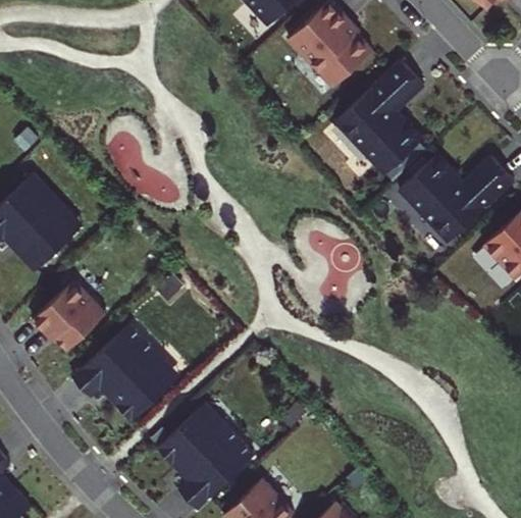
[(242,0),(268,28),(297,0),(242,0)]
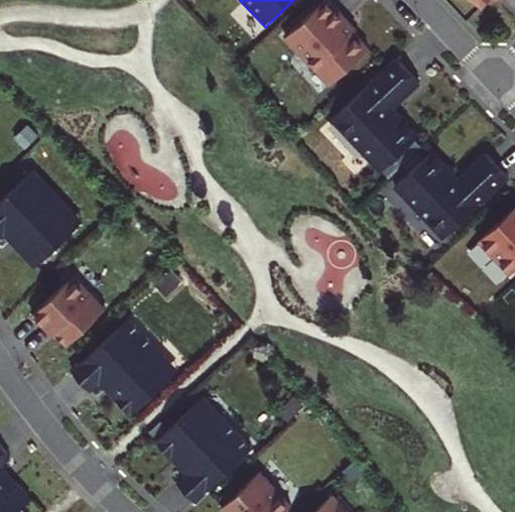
[(472,0),(481,9),(491,0),(472,0)]
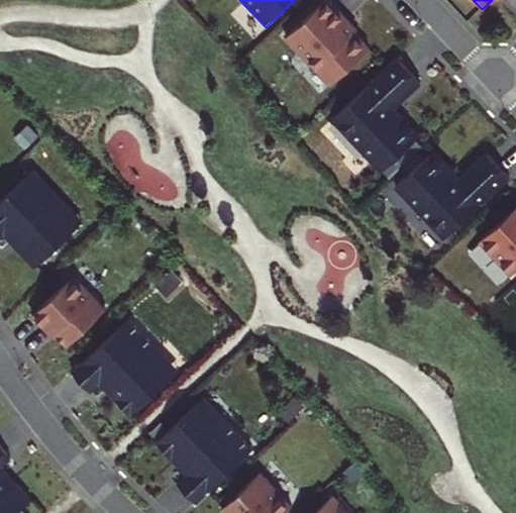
[(326,2),(285,40),(330,88),(369,53),(341,23),(344,20),(326,2)]
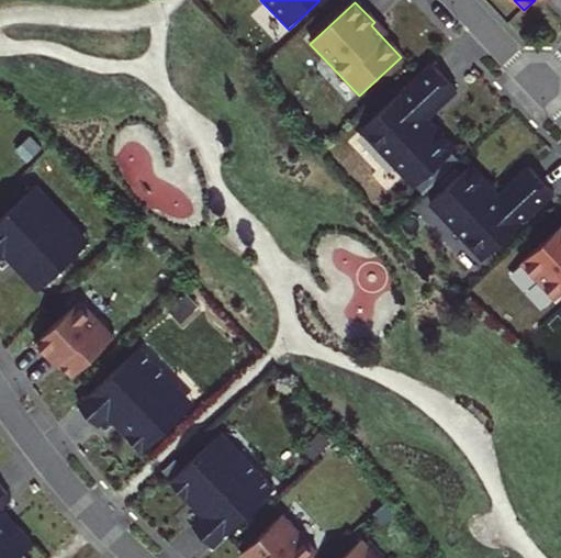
[(456,95),(432,68),(360,134),(414,191),(455,153),(426,123),(456,95)]
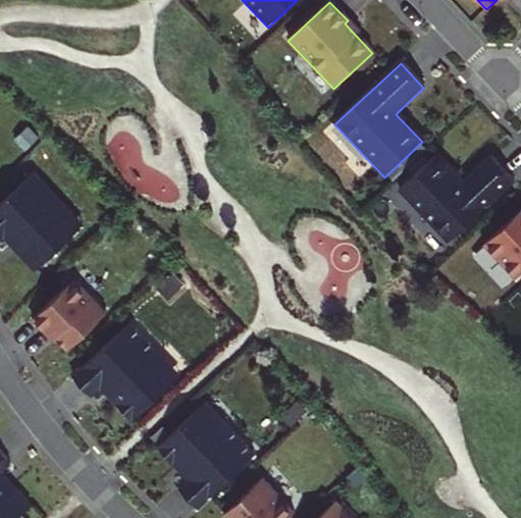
[(448,245),(513,184),(489,159),(462,185),(435,157),(398,192),(448,245)]
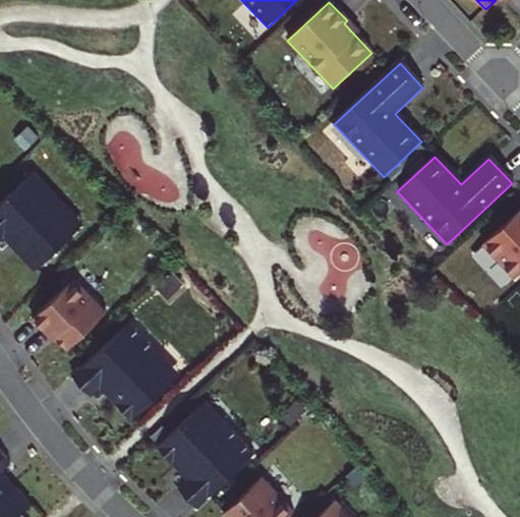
[(31,176),(0,205),(0,240),(2,239),(9,246),(13,242),(22,251),(17,255),(34,273),(74,234),(51,210),(57,204),(31,176)]
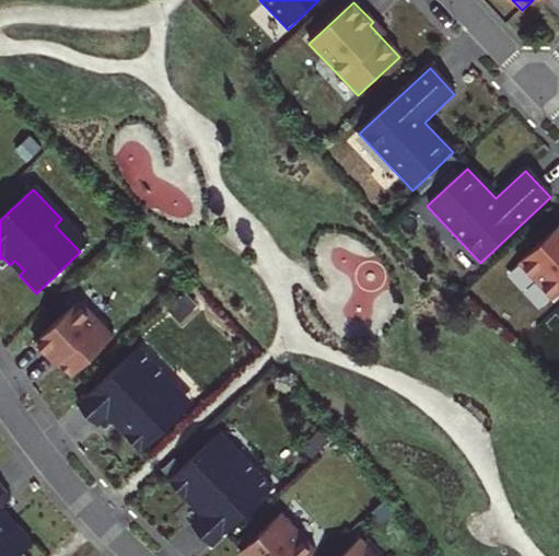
[(55,226),(80,252),(86,245),(61,219),(55,226)]
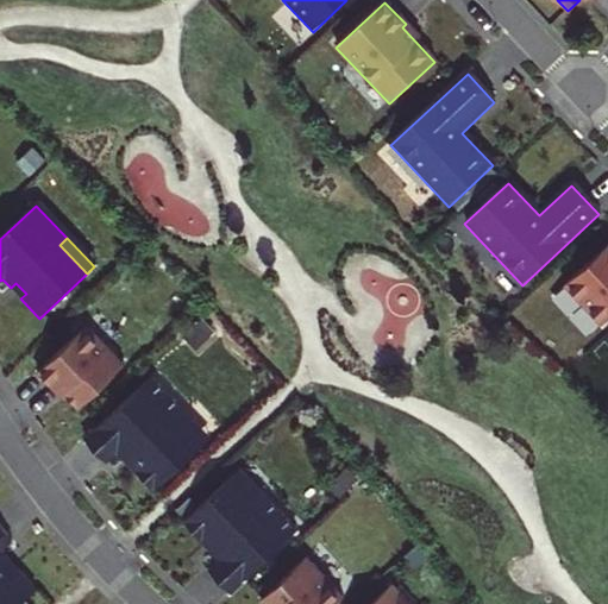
[(607,250),(606,249),(563,288),(601,328),(607,320),(607,250)]
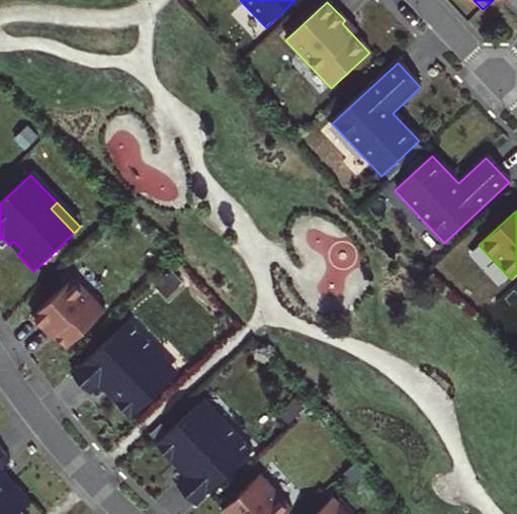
[(17,254),(22,250),(13,241),(9,245),(17,254)]
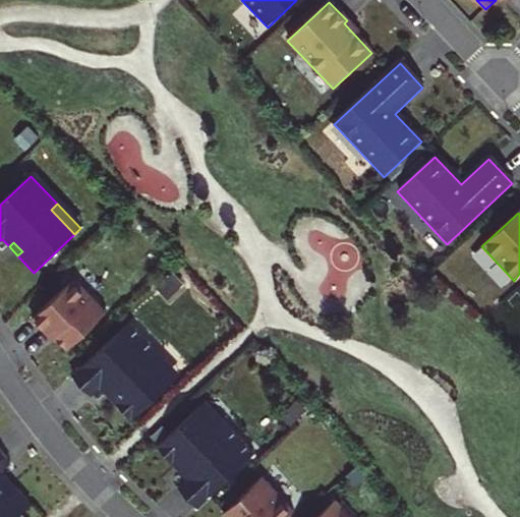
[(72,282),(31,321),(42,332),(44,330),(53,339),(65,352),(104,316),(72,282)]
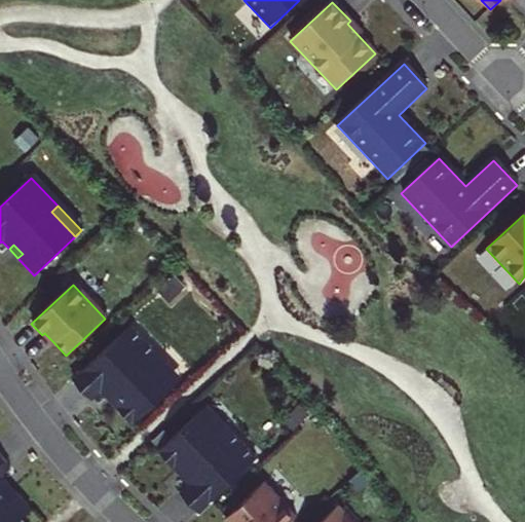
[(128,328),(71,382),(89,401),(99,393),(106,400),(111,395),(120,404),(115,409),(130,425),(173,386),(149,362),(155,356),(128,328)]
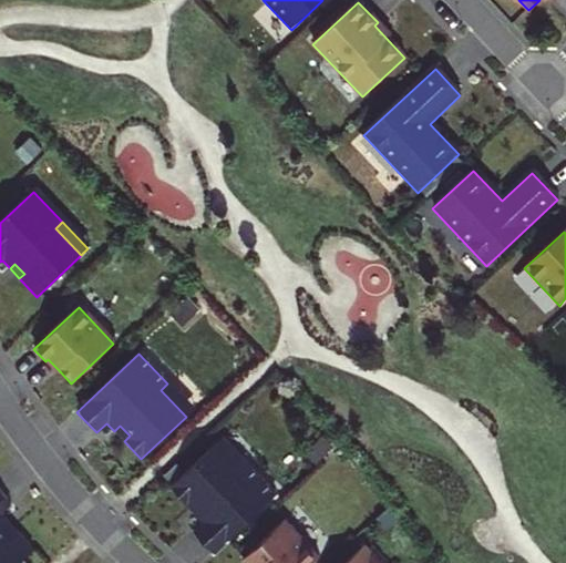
[(55,371),(58,369),(48,359),(45,361),(50,367),(55,371)]
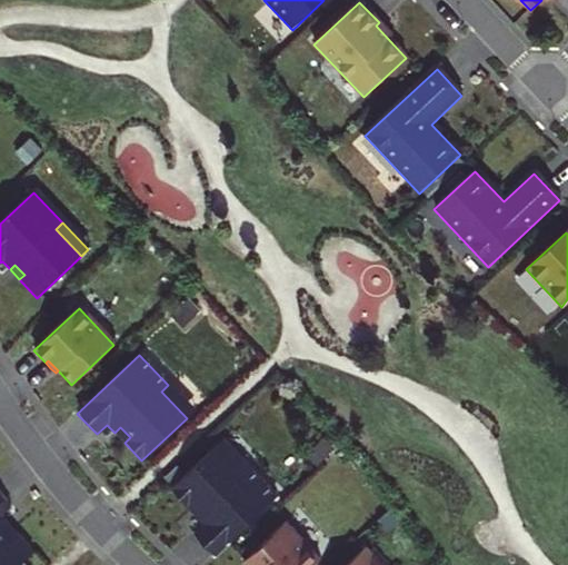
[(161,392),(187,418),(193,412),(168,385),(161,392)]
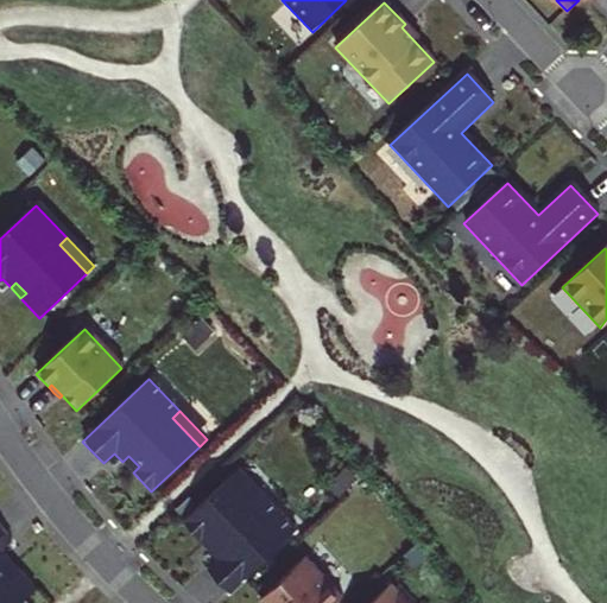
[(133,473),(139,467),(128,456),(122,462),(133,473)]
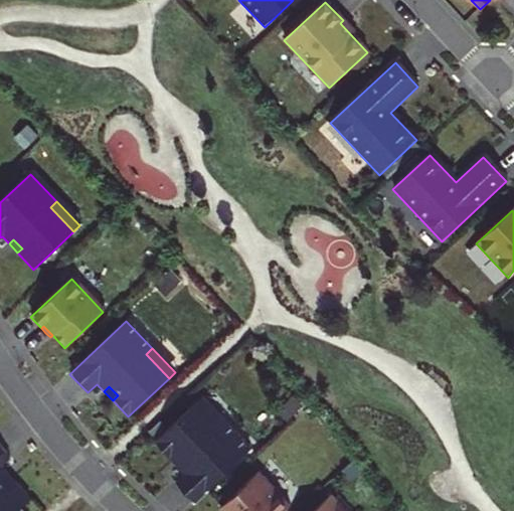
[(200,399),(194,404),(217,429),(223,423),(200,399)]
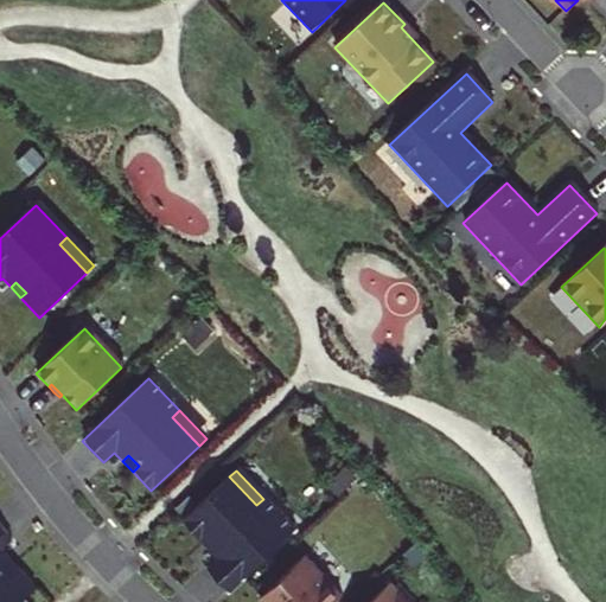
[(206,571),(228,594),(294,531),(263,499),(256,505),(229,476),(182,522),(199,542),(206,536),(216,546),(210,552),(218,561),(206,571)]
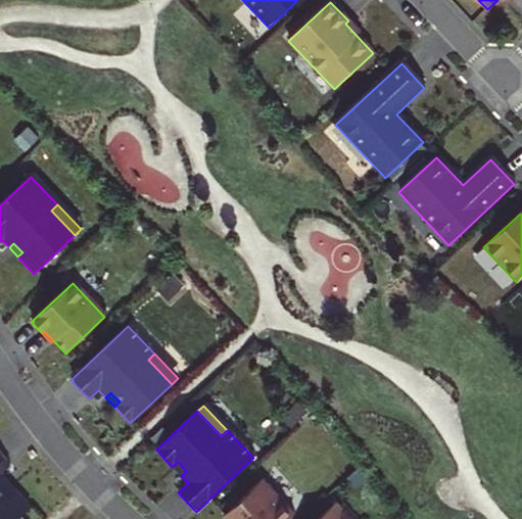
[(0,473),(8,466),(0,456),(0,518),(18,518),(30,510),(13,491),(8,497),(0,487),(5,482),(0,476),(0,473)]
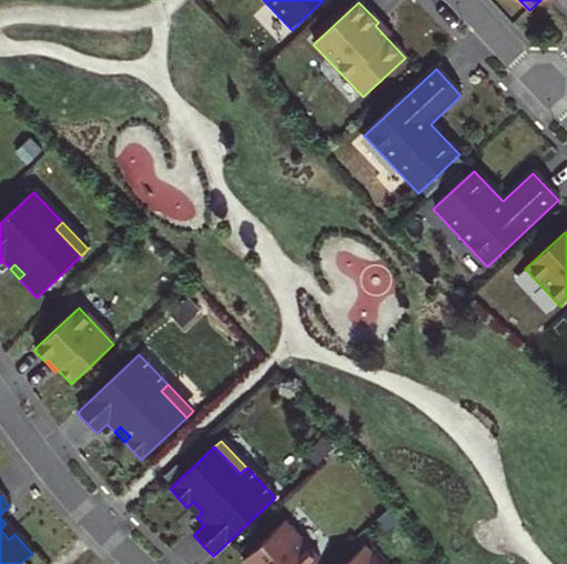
[(196,517),(202,512),(193,502),(186,507),(196,517)]
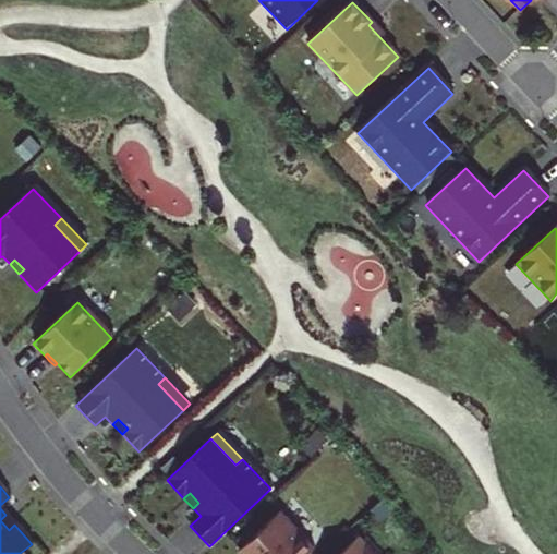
[(309,553),(312,551),(279,514),(237,553),(309,553)]
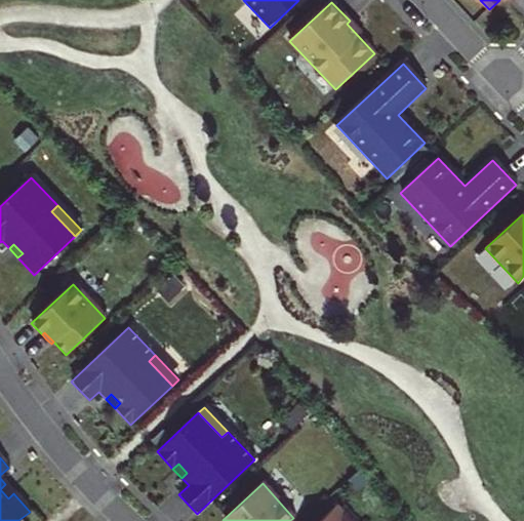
[(0,489),(8,498),(13,493),(5,484),(0,489)]
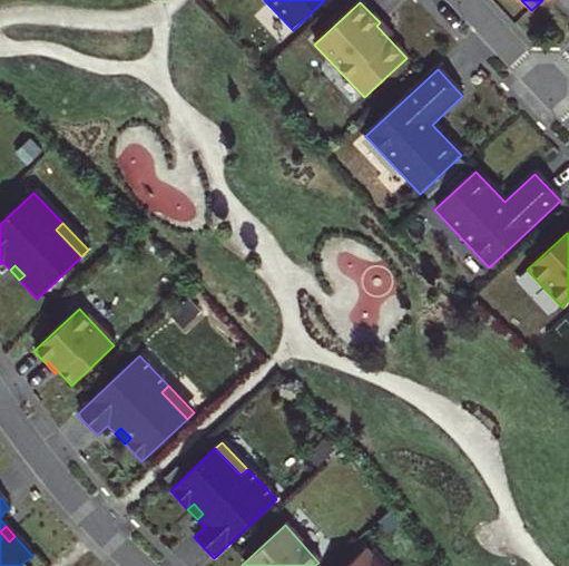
[(379,565),(364,550),(347,565),(379,565)]
